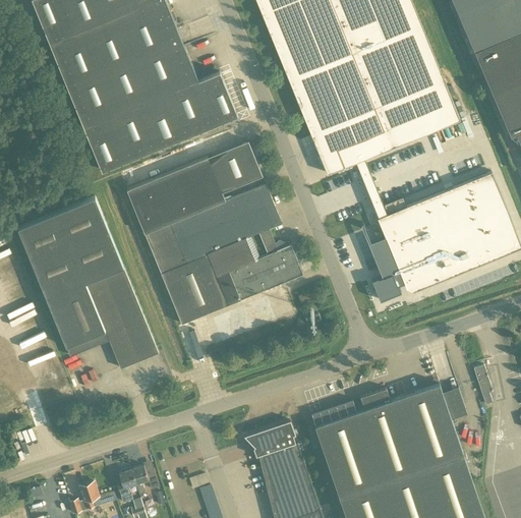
[(32,0),(67,85),(181,40),(165,0),(32,0)]
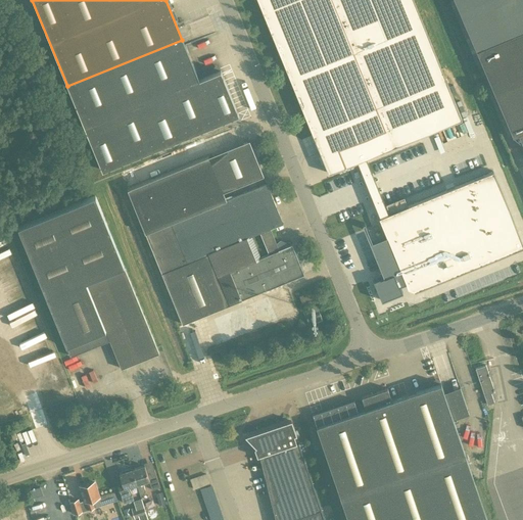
[(445,84),(411,0),(256,0),(313,138),(321,157),(454,103),(445,84)]
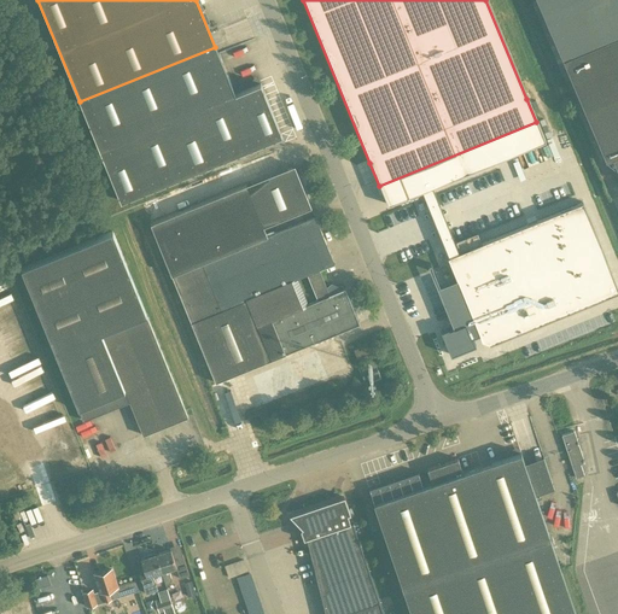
[(617,0),(535,0),(584,115),(590,111),(612,162),(617,175),(617,0)]
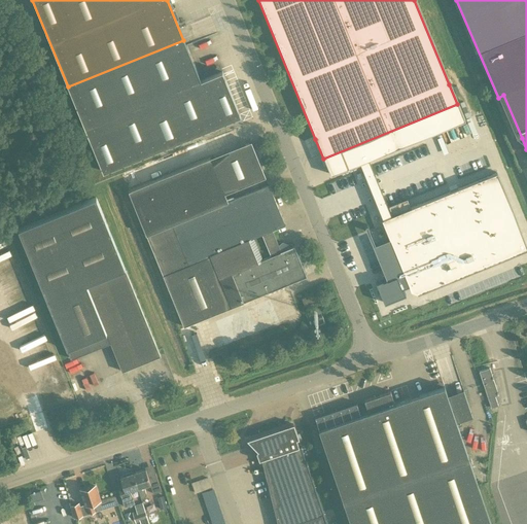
[(103,174),(240,118),(222,74),(201,82),(183,40),(68,86),(103,174)]
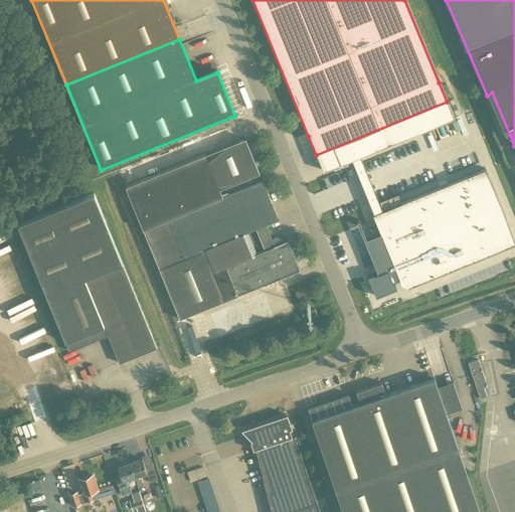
[(269,237),(266,227),(278,222),(262,183),(244,138),(204,156),(125,189),(163,281),(269,237)]
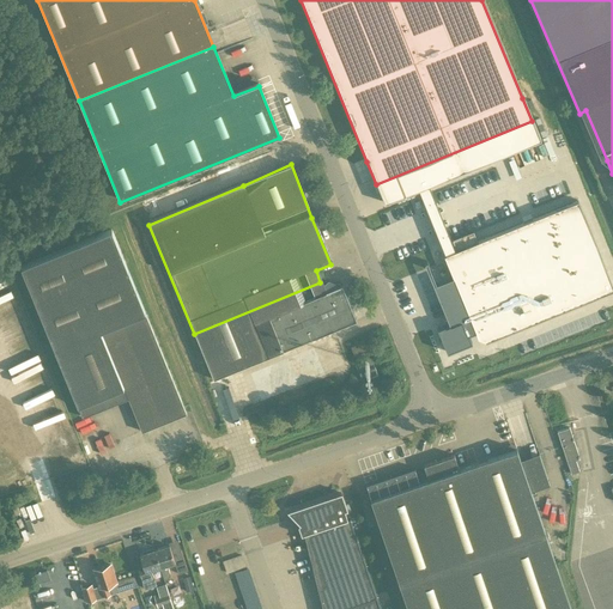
[(612,291),(578,203),(444,256),(453,278),(438,284),(435,292),(449,327),(444,328),(441,338),(444,346),(454,349),(462,346),(466,338),(475,334),(478,340),(485,343),(612,292),(612,291)]
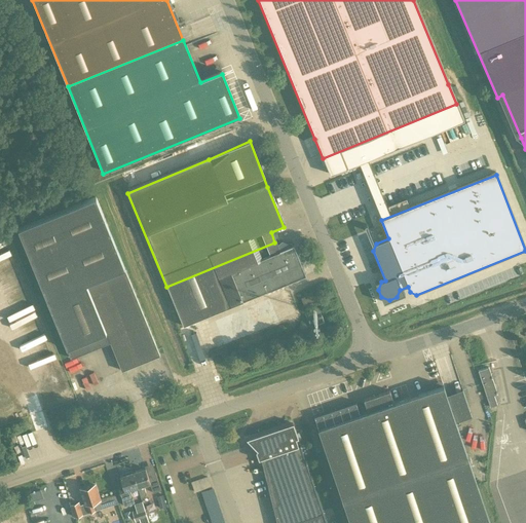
[(121,374),(159,358),(96,200),(19,232),(71,361),(110,345),(121,374)]
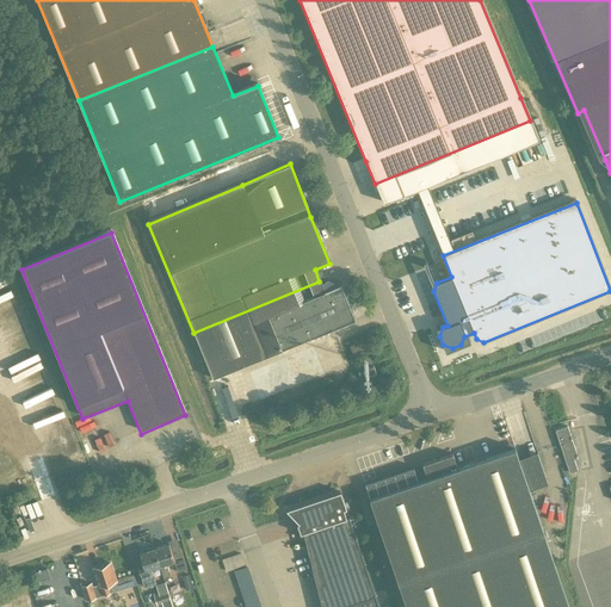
[(413,267),(433,259),(438,270),(440,268),(430,243),(407,253),(413,267)]
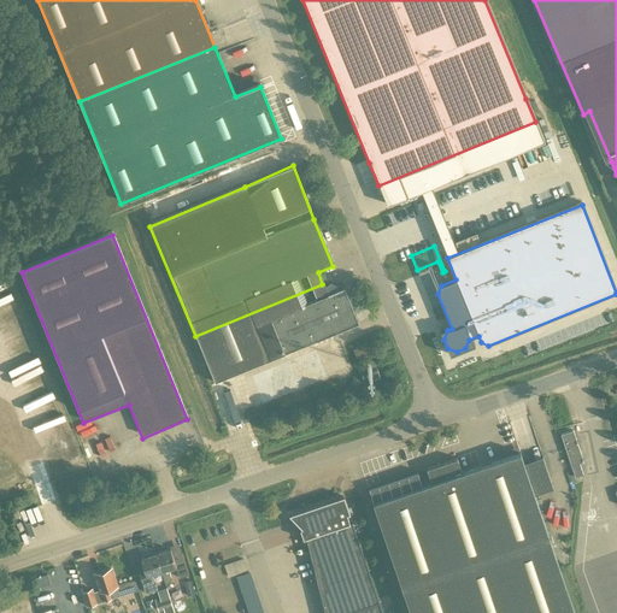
[(195,336),(215,385),(278,359),(315,345),(358,326),(344,292),(335,294),(334,292),(329,289),(325,290),(322,284),(195,336)]
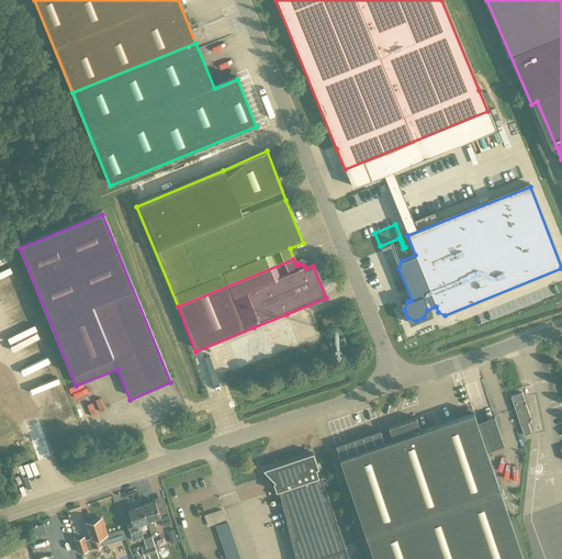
[(321,321),(323,328),(336,323),(333,316),(321,321)]
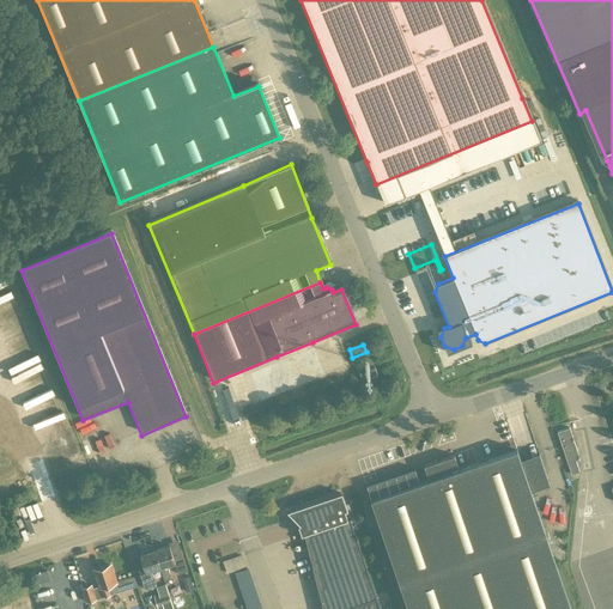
[(286,369),(255,379),(262,400),(293,389),(286,369)]
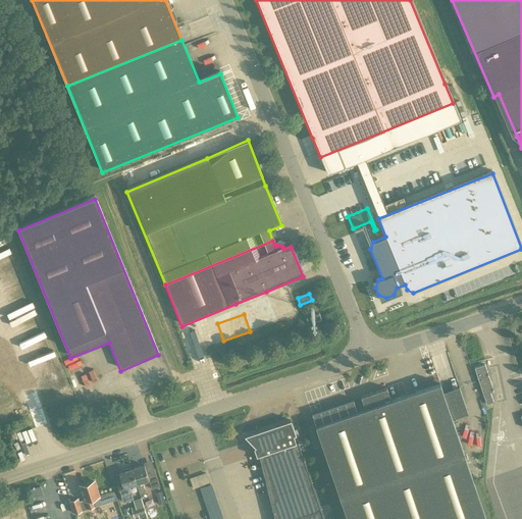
[(320,321),(318,316),(309,320),(311,325),(320,321)]
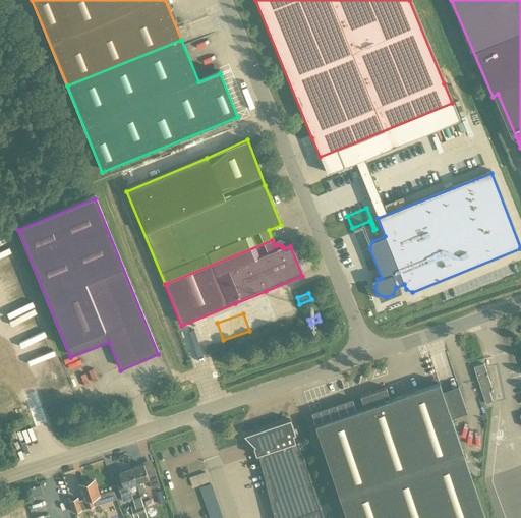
[(488,395),(493,394),(483,366),(473,370),(485,406),(491,404),(488,395)]
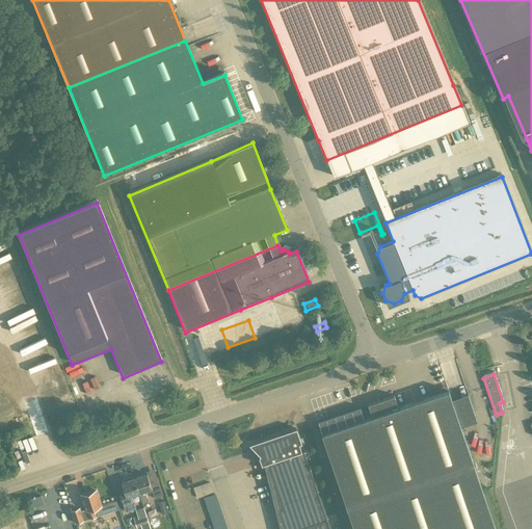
[(470,406),(453,412),(447,394),(397,411),(393,399),(367,407),(371,420),(320,437),(351,528),(493,528),(459,430),(476,425),(470,406)]
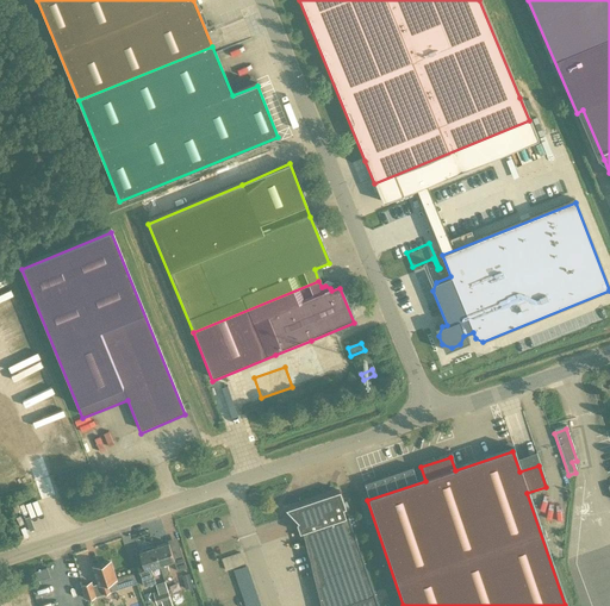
[(377,605),(348,519),(344,520),(342,511),(344,511),(338,494),(286,512),(299,525),(303,523),(306,532),(302,533),(318,605),(377,605)]
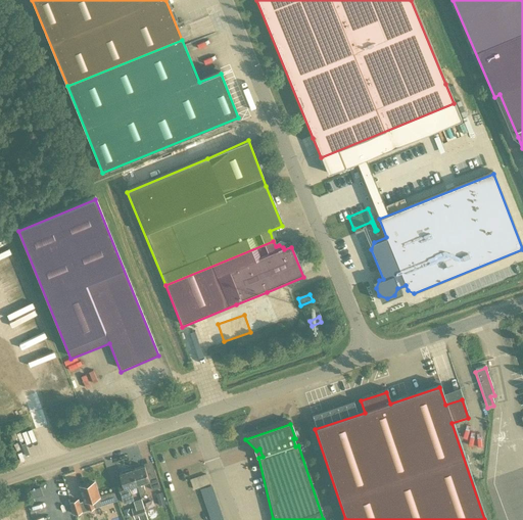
[(146,476),(144,469),(132,473),(136,487),(140,499),(143,498),(145,493),(142,485),(148,483),(151,493),(159,490),(153,473),(146,476)]
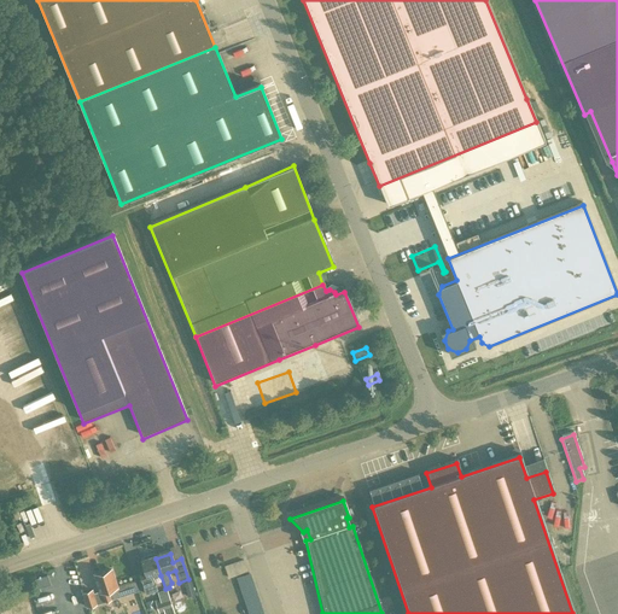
[(155,595),(150,579),(161,576),(156,559),(140,563),(145,577),(139,578),(145,597),(155,595)]
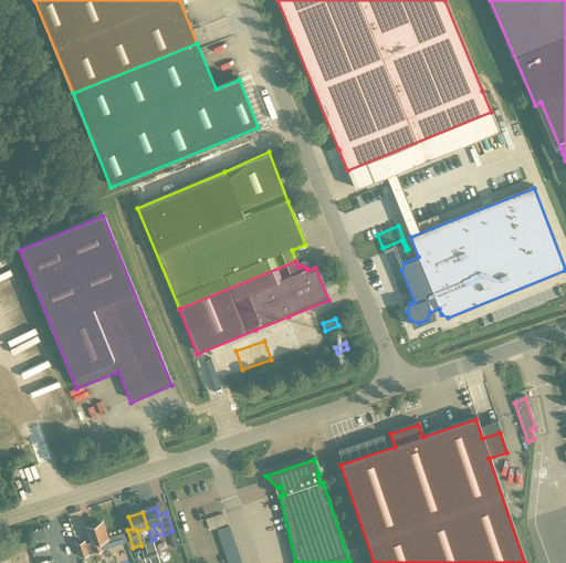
[(223,514),(207,521),(210,532),(228,525),(223,514)]
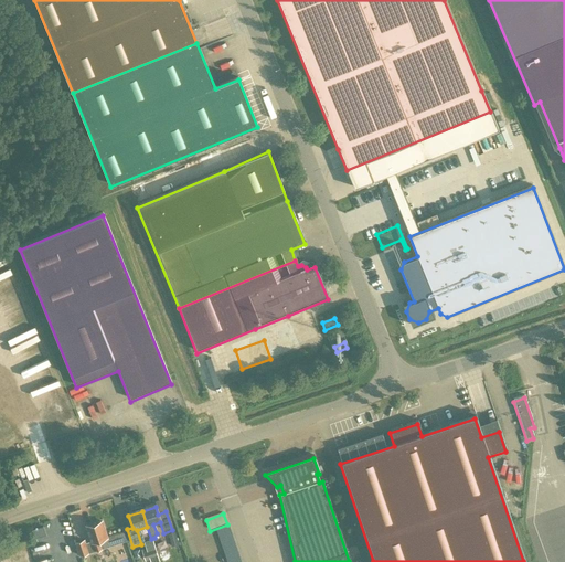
[(86,529),(91,543),(89,543),(89,544),(85,547),(84,542),(75,545),(80,559),(103,551),(99,542),(106,540),(100,523),(86,529)]
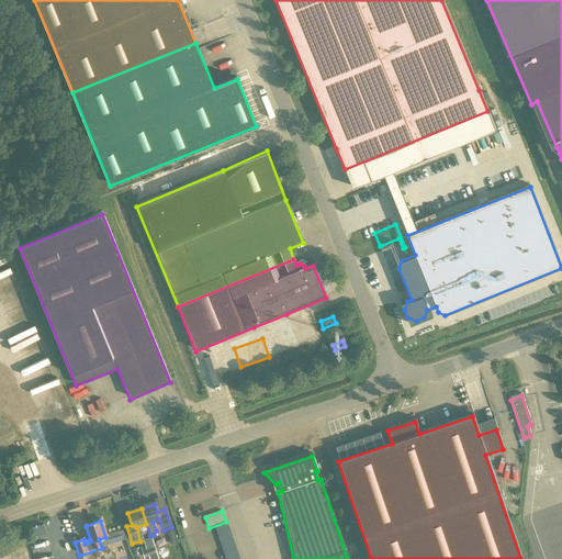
[(240,558),(227,523),(215,527),(226,558),(240,558)]
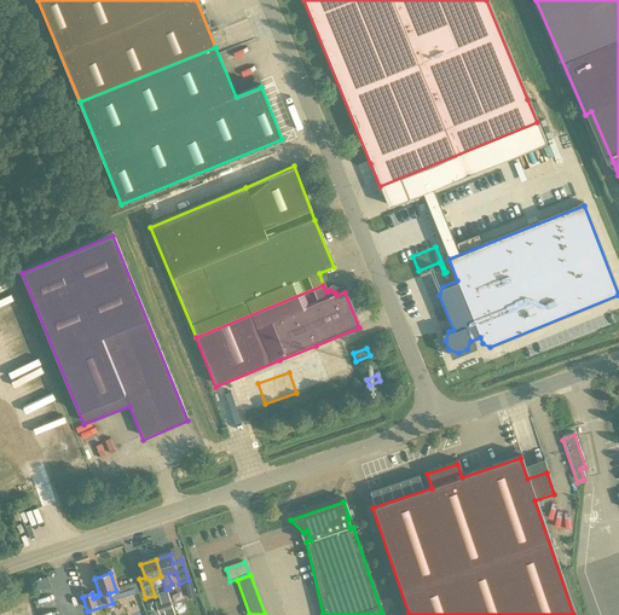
[(48,579),(36,582),(38,591),(51,589),(48,579)]
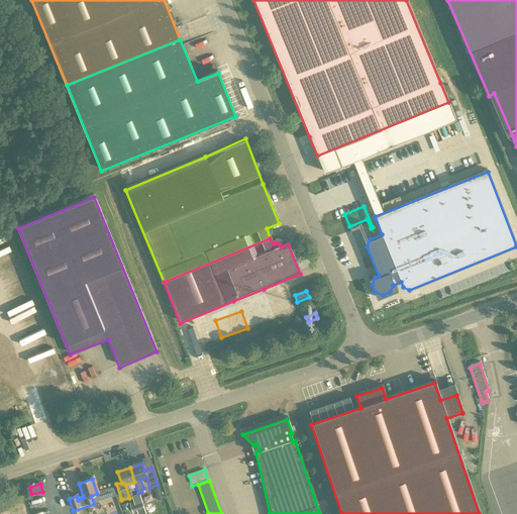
[(113,490),(97,495),(100,502),(100,503),(115,498),(113,490)]
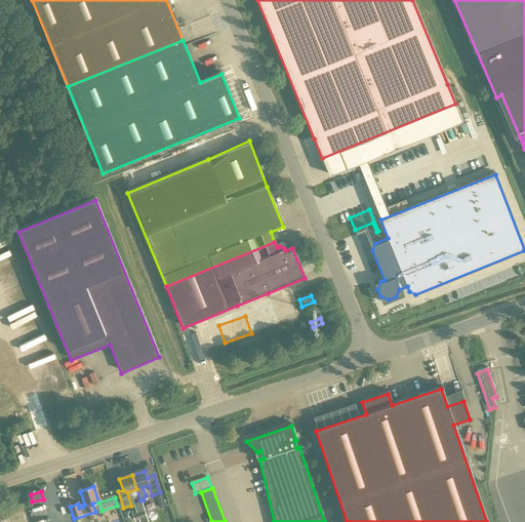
[(132,513),(134,521),(147,521),(142,504),(134,507),(135,512),(132,513)]
